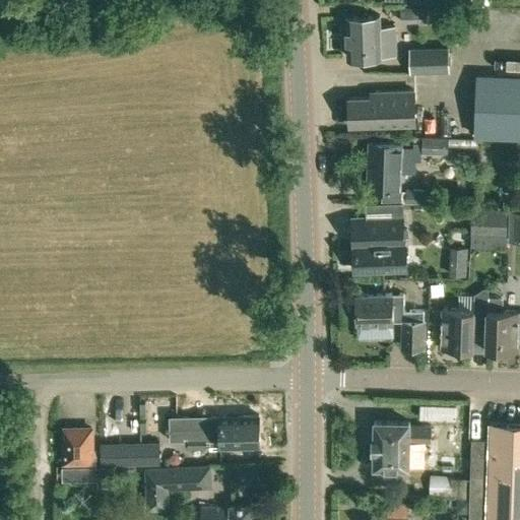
[(410,21),(410,7),(402,7),(401,21),(410,21)]
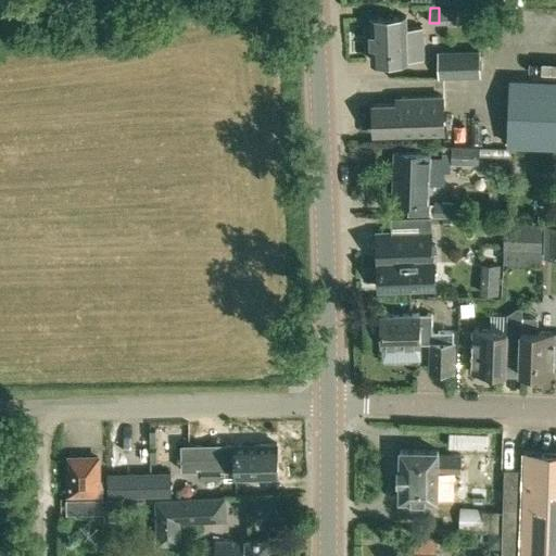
[(421,27),(406,27),(406,16),(370,17),(371,61),(407,60),(422,60),(421,27)]
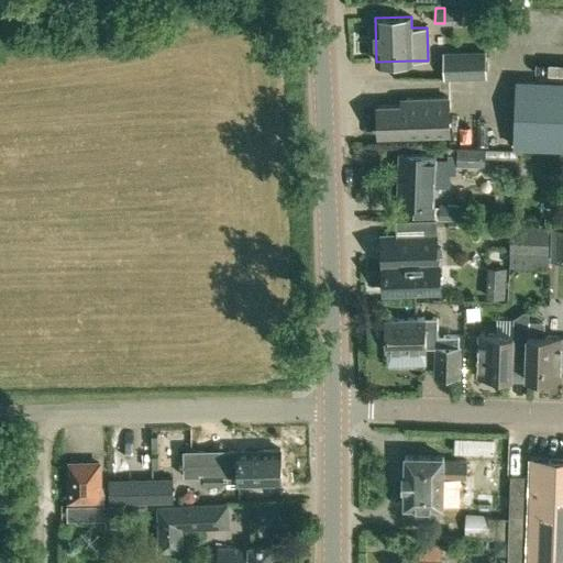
[(485,52),(445,53),(445,77),(486,76),(485,52)]
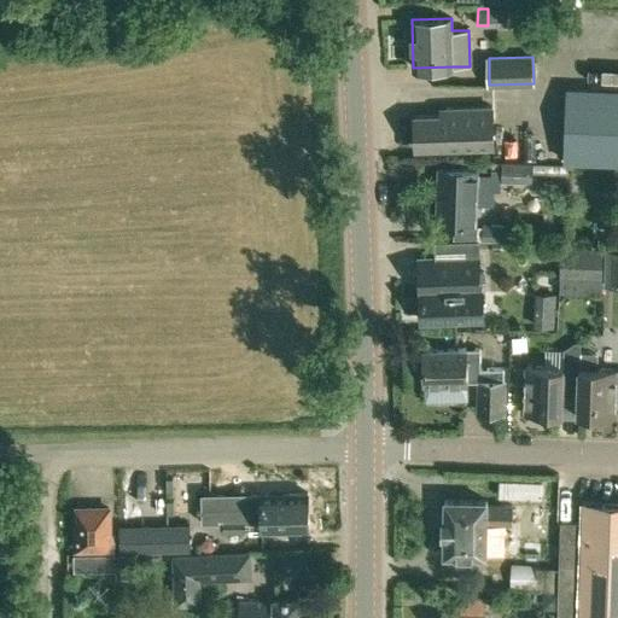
[(617,164),(617,89),(566,87),(563,162),(617,164)]
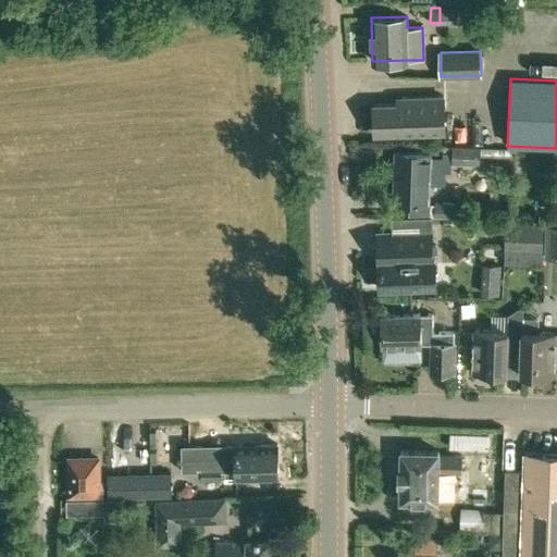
[(373,104),(374,134),(445,132),(443,97),(401,98),(401,103),(373,104)]
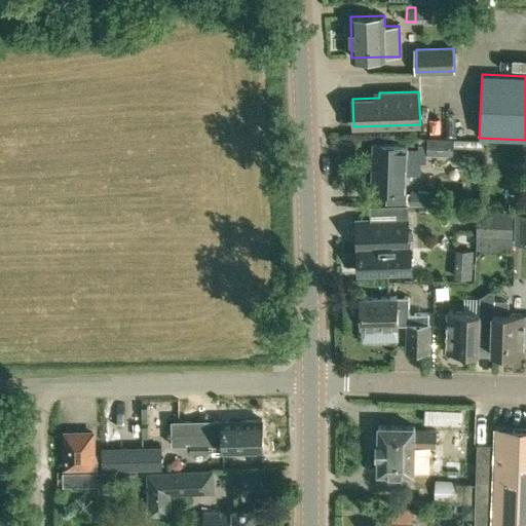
[(426,155),(453,156),(454,139),(426,138),(426,144),(426,155)]
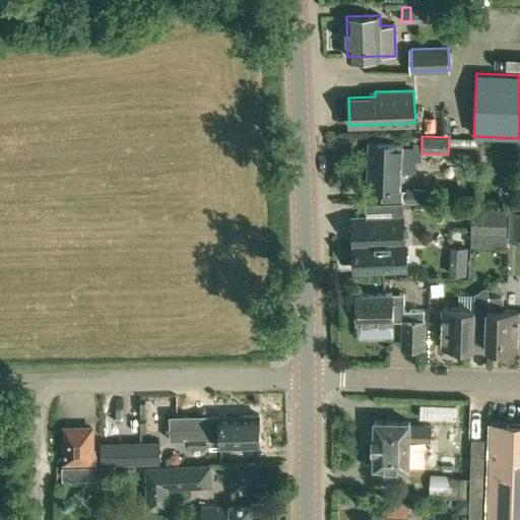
[(400,173),(401,145),(401,142),(370,141),(368,189),(400,190),(400,173)]
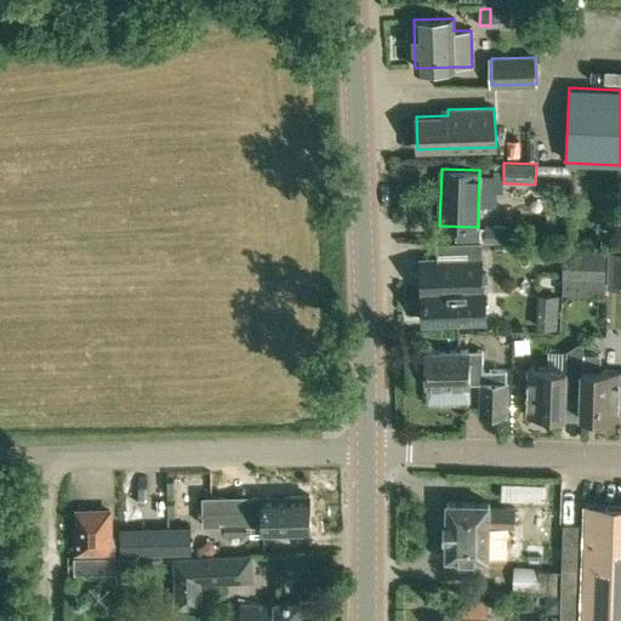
[(484,226),(483,243),(513,244),(514,227),(484,226)]
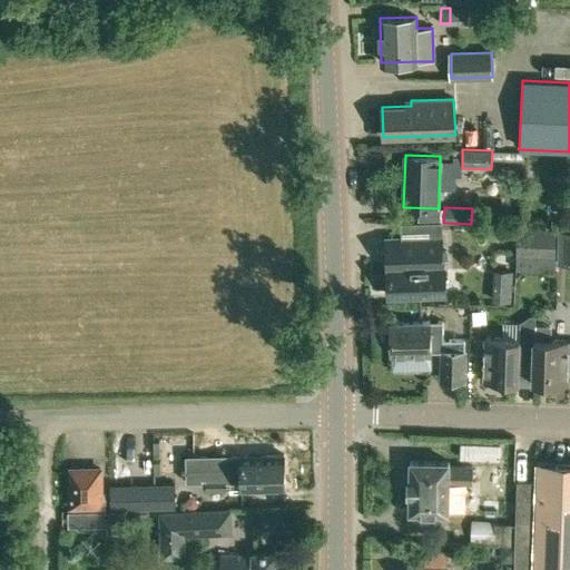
[(554,272),(558,228),(517,226),(516,269),(554,272)]
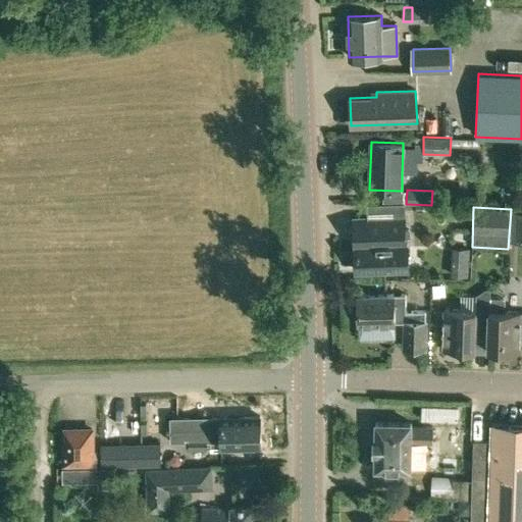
[(521,210),(512,210),(512,240),(521,240),(521,210)]
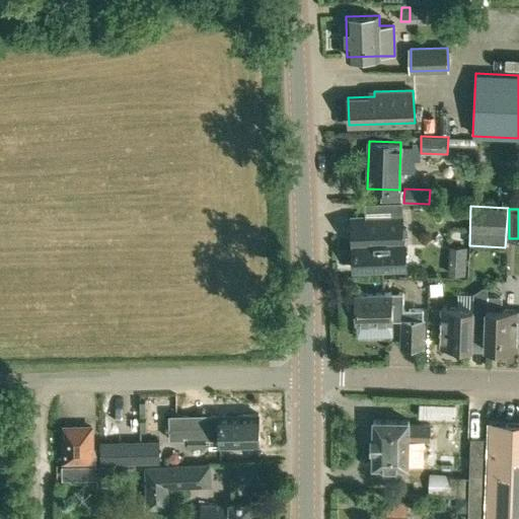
[(403,242),(400,242),(400,236),(409,236),(408,229),(400,230),(399,217),(353,219),(355,269),(404,266),(403,242)]
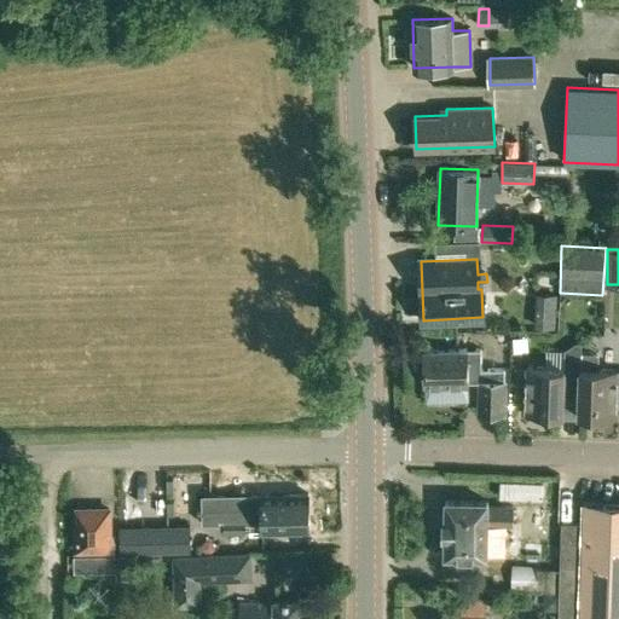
[(547,412),(578,414),(579,369),(580,369),(582,359),(582,353),(582,342),(577,342),(563,351),(563,358),(563,369),(527,368),(525,412),(547,412)]
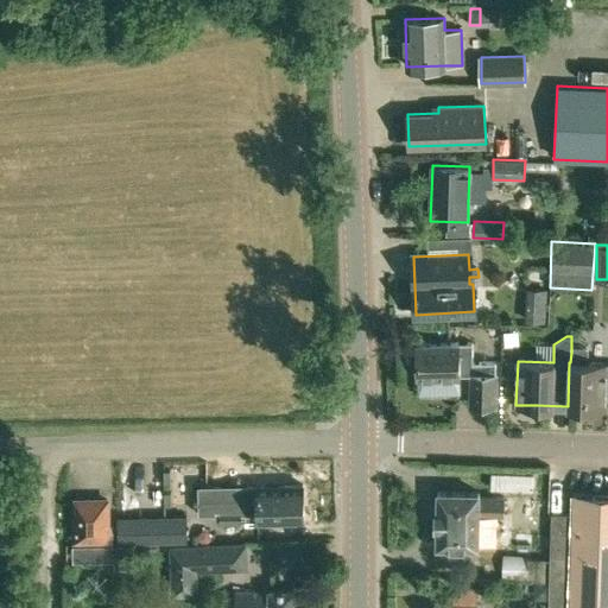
[(417,344),(417,378),(460,377),(460,375),(470,375),(469,406),(495,407),(496,362),(473,362),(473,343),(417,344)]
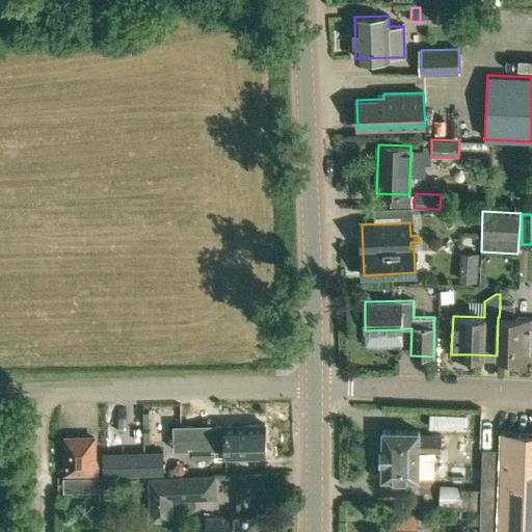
[(530,356),(530,338),(531,318),(516,318),(516,307),(514,304),(500,303),(500,309),(499,317),(498,317),(497,355),(511,355),(530,356)]
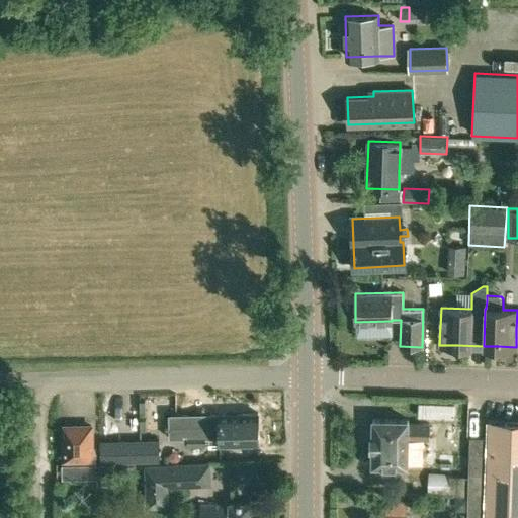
[(238,397),(206,398),(206,399),(208,399),(208,415),(219,415),(219,445),(258,444),(258,413),(238,413),(238,397)]
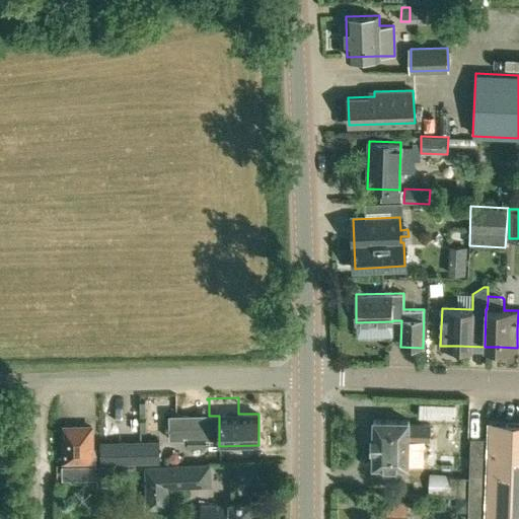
[(420,403),(419,418),(455,419),(455,404),(420,403)]
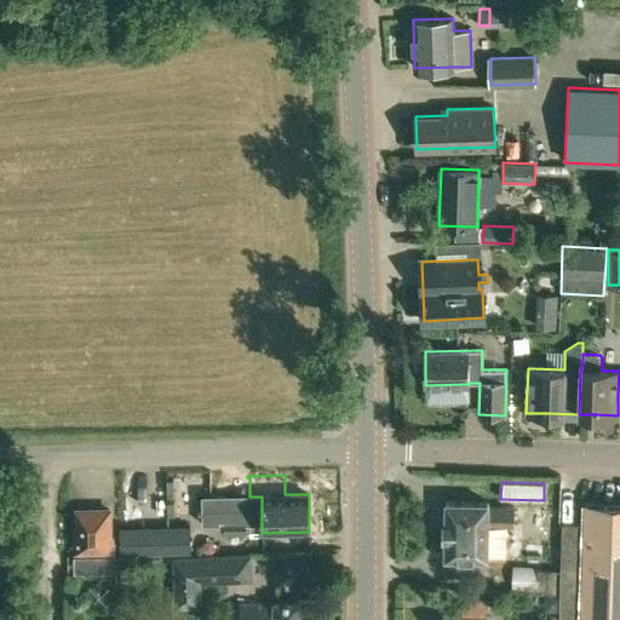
[(488,503),(446,501),(446,557),(488,558),(506,558),(507,537),(507,527),(514,527),(514,509),(488,507),(488,503)]
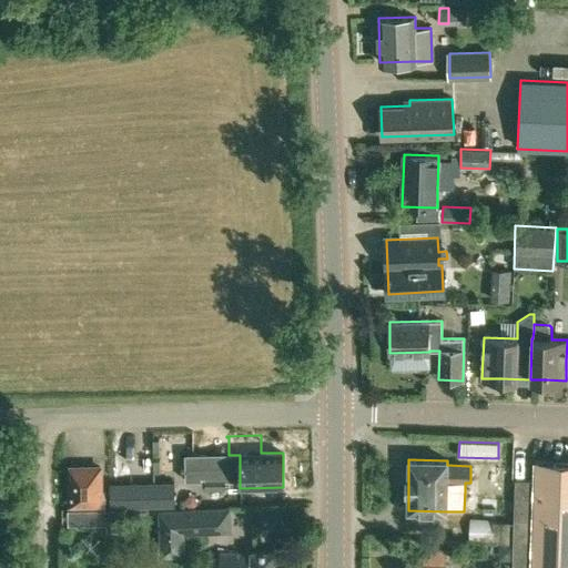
[(567,567),(567,465),(536,464),(536,480),(531,567),(567,567)]
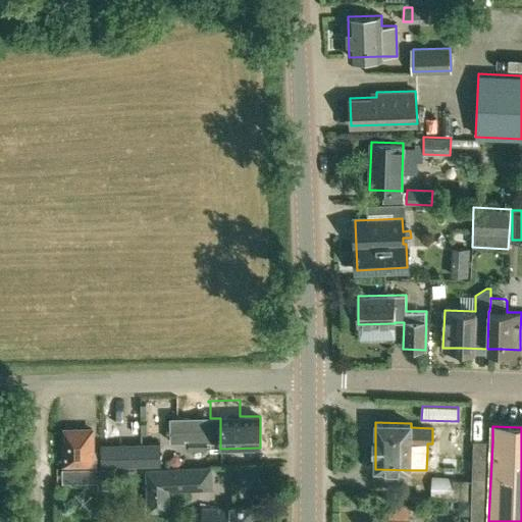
[(62,427),(62,466),(97,466),(97,451),(95,451),(95,427),(62,427)]
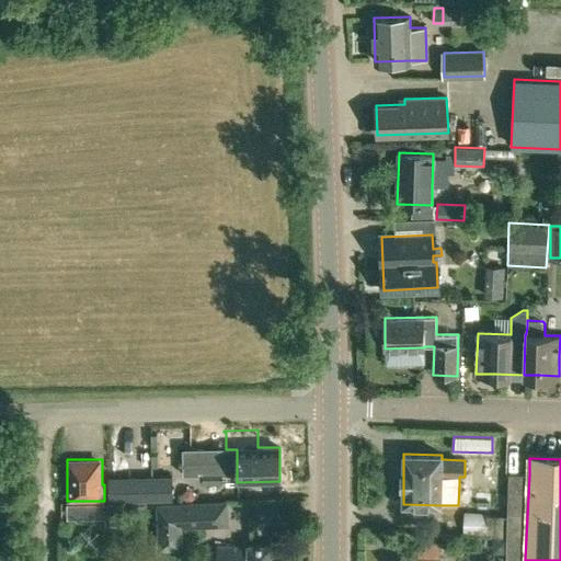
[(506,528),(506,536),(505,560),(525,560),(529,474),(508,473),(506,528)]
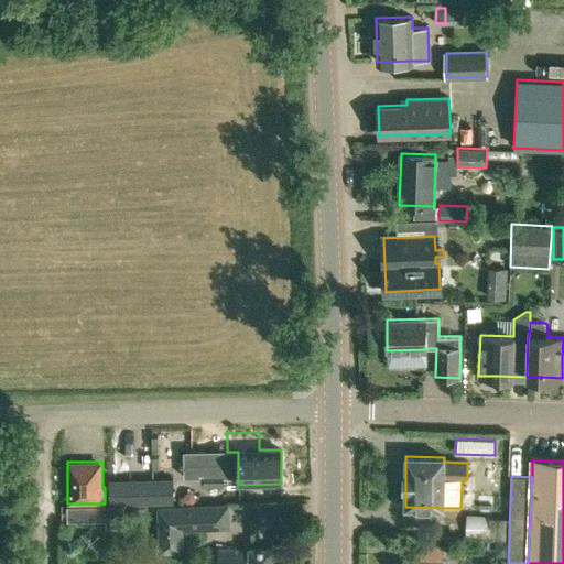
[(174,478),(128,479),(128,503),(174,503),(174,478)]
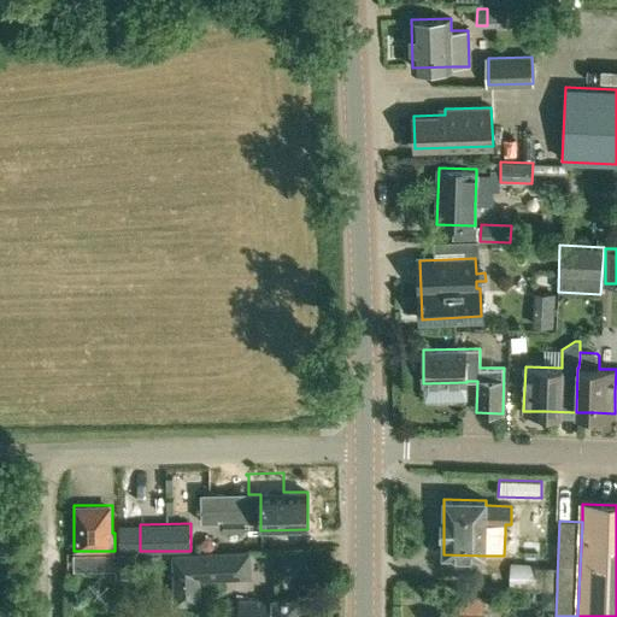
[(117,551),(118,575),(136,575),(136,551),(119,551),(117,551)]
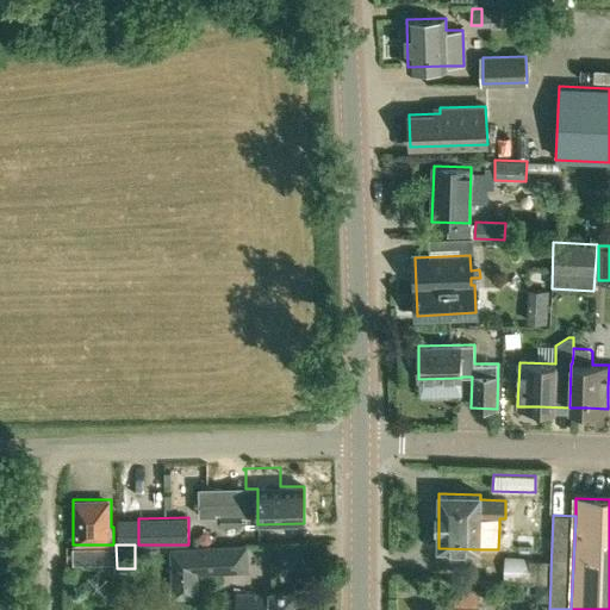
[(223,547),(173,548),(174,587),(198,586),(198,572),(223,571),(223,547)]
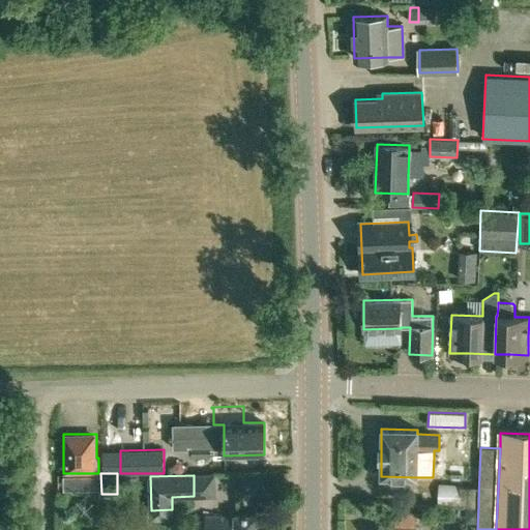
[(474,506),(478,506),(478,499),(475,499),(475,487),(461,486),(439,484),(438,504),(459,505),(459,506),(475,507),(474,506)]
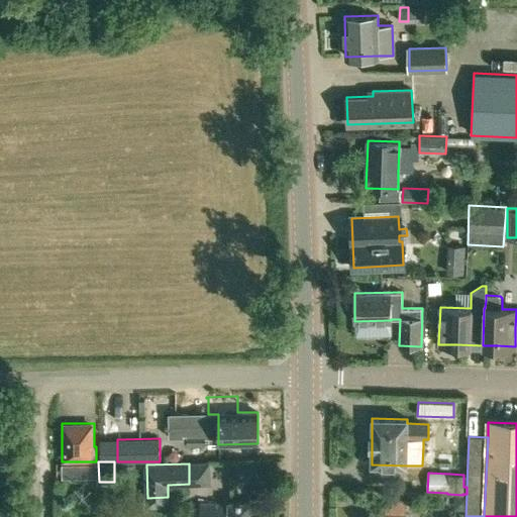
[(463,495),(453,494),(452,508),(464,508),(466,495),(463,495)]
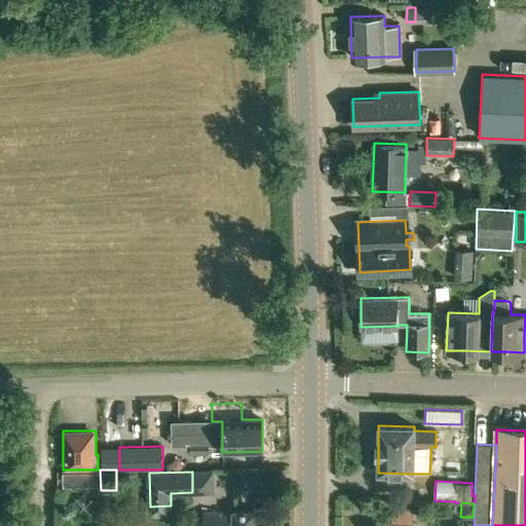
[(377,521),(376,525),(411,525),(412,510),(396,509),(396,521),(377,521)]
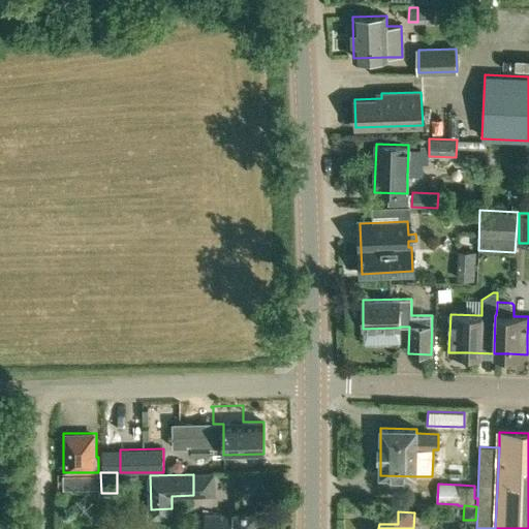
[(205,515),(205,528),(254,528),(255,514),(234,512),(234,515),(205,515)]
